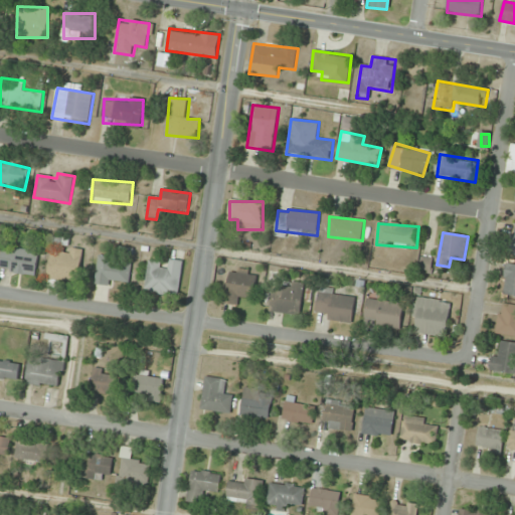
[(0,271),(36,276),(39,252),(3,247),(0,268),(0,271)]
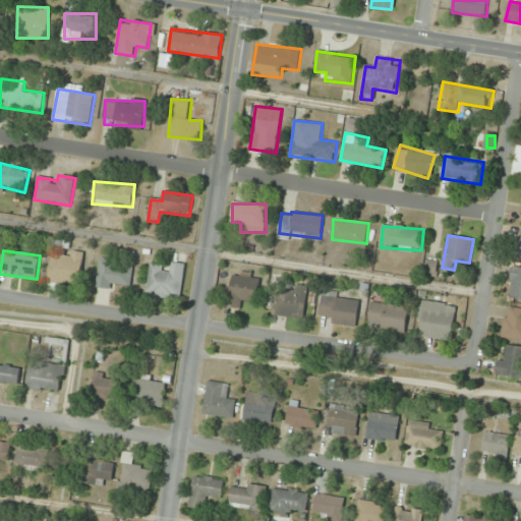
[(80,285),(83,255),(52,252),(49,282),(80,285)]
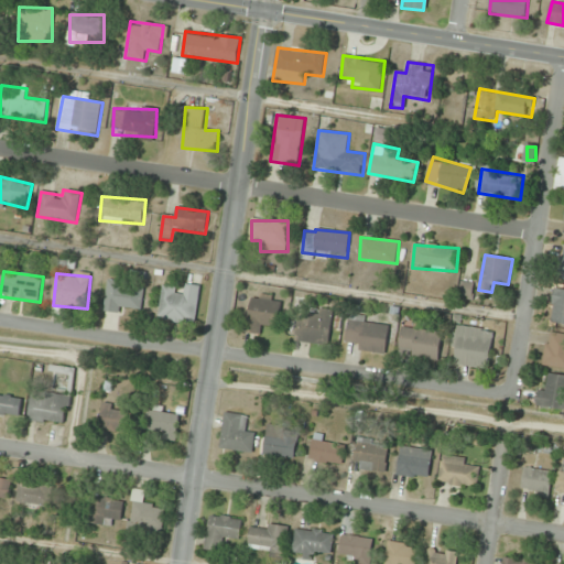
[(141,313),(143,285),(107,281),(105,310),(141,313)]
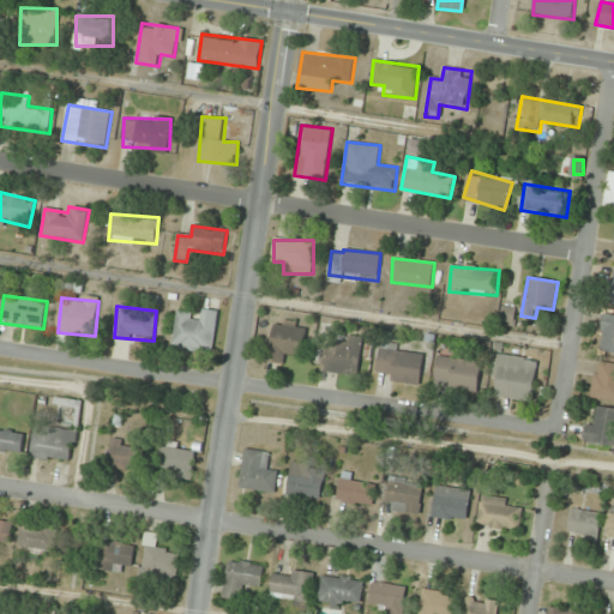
[(172,347),(212,354),(220,312),(196,308),(196,311),(178,308),(172,347)]
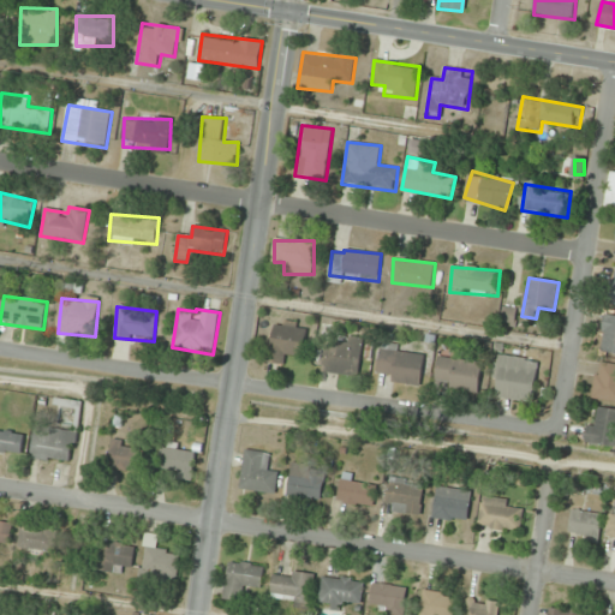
[(614,352),(614,315),(607,314),(599,350),(614,352)]
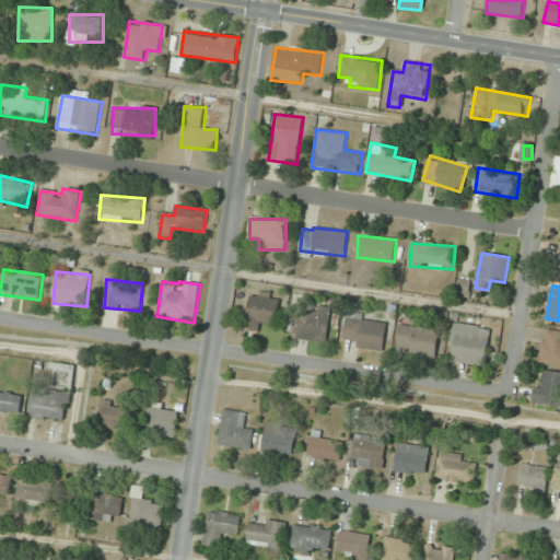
[(246,331),(260,333),(261,323),(277,325),(279,295),(251,292),(246,331)]
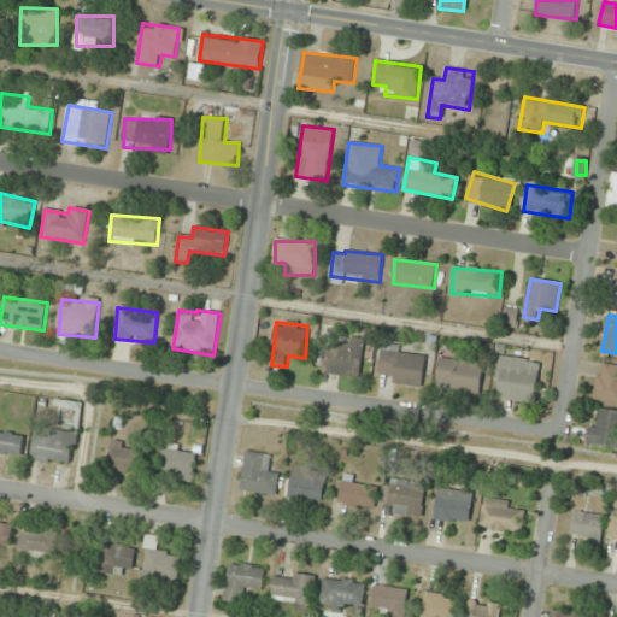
[(323,374),(359,378),(365,340),(345,338),(344,348),(327,347),(323,374)]
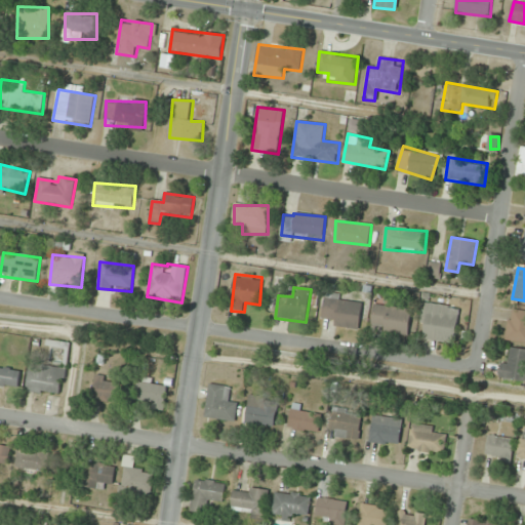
[(361,326),(361,299),(324,298),(323,324),(361,326)]
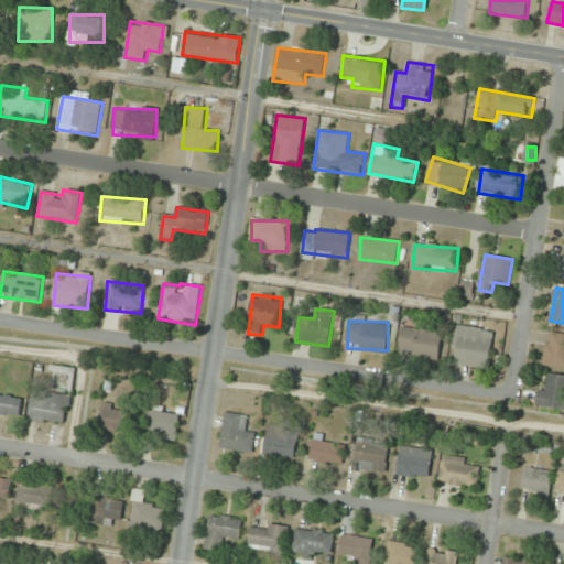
[(495,331),(457,325),(452,365),(489,369),(495,331)]
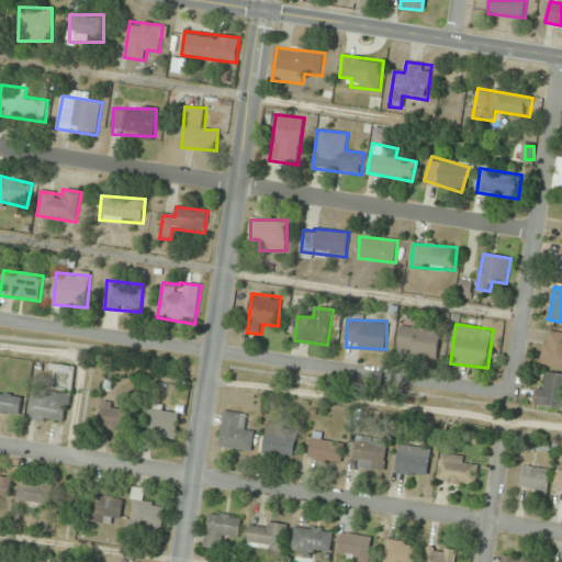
[(437,359),(441,332),(401,326),(397,353),(437,359)]
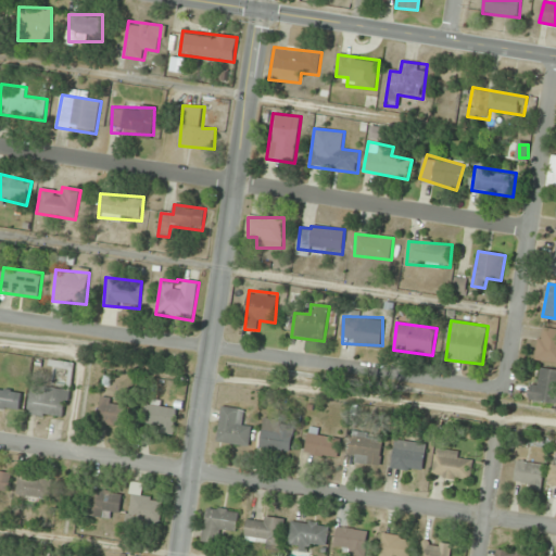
[(535,361),(555,363),(555,329),(541,327),(535,361)]
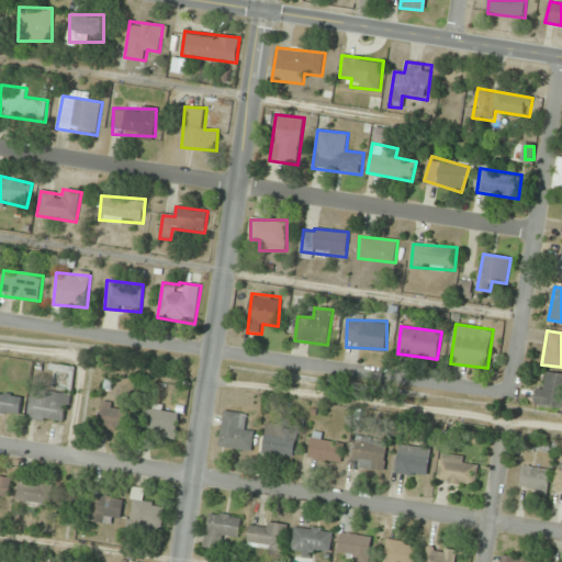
[(561,407),(561,373),(547,373),(547,385),(537,385),(536,407),(561,407)]
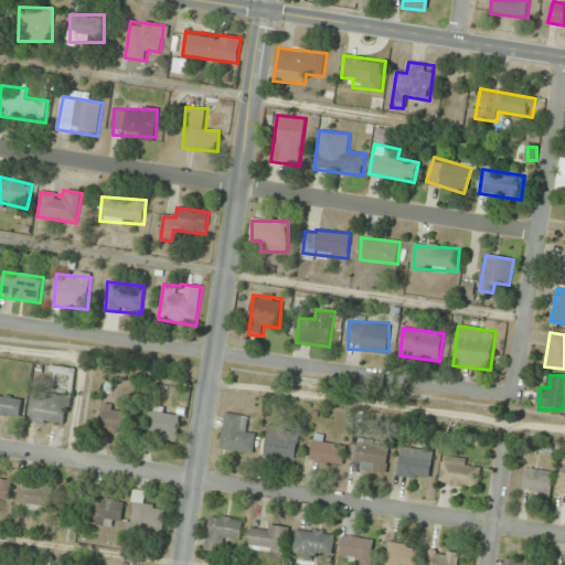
[(71,396),(33,391),(29,419),(67,425),(71,396)]
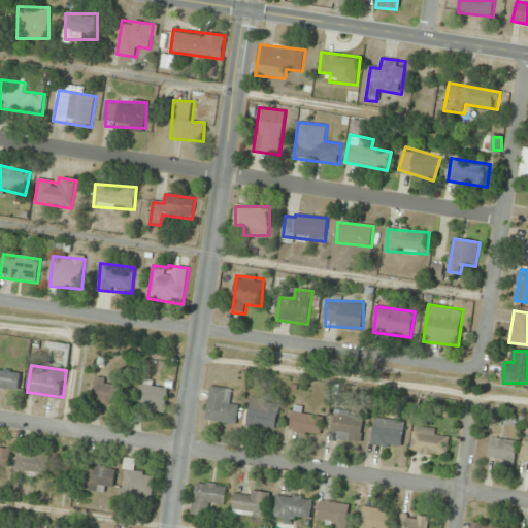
[(0,388),(19,392),(22,373),(0,369),(0,388)]
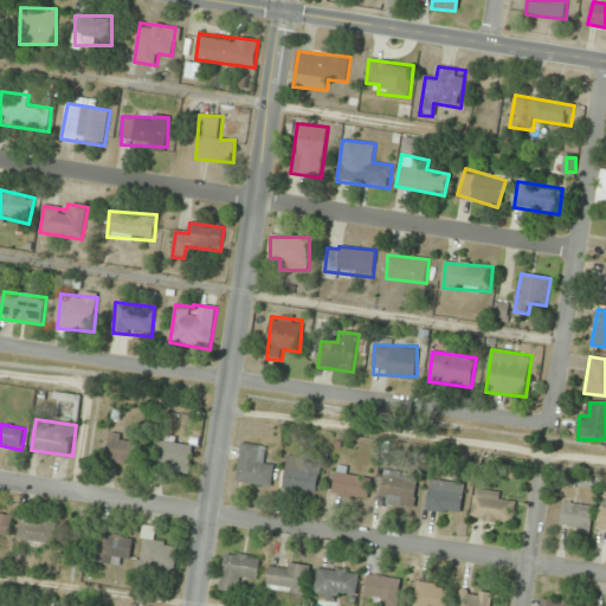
[(134,463),(134,437),(109,437),(109,463),(134,463)]
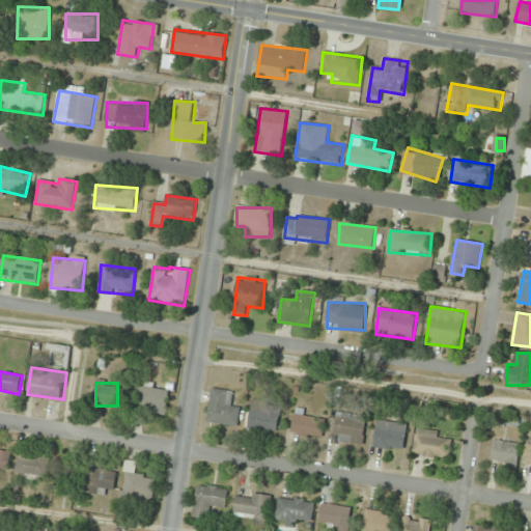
[(167,414),(169,390),(139,387),(137,411),(167,414)]
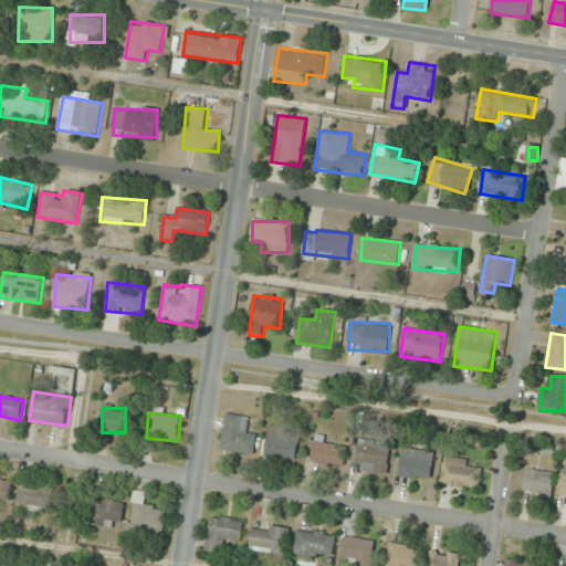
[(222,451),(254,454),(257,431),(247,430),(249,417),(226,415),(222,451)]
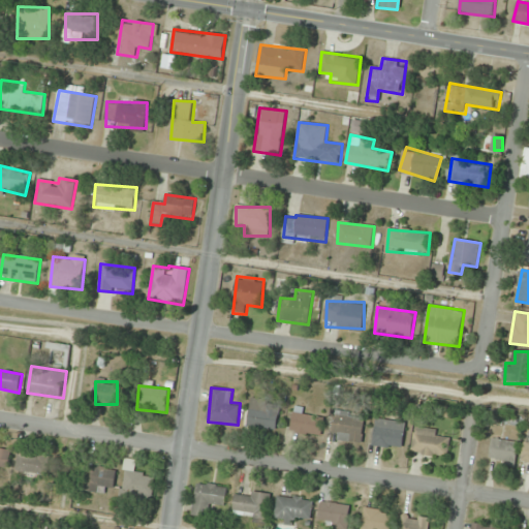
[(280,404),(251,399),(247,425),(276,430),(280,404)]
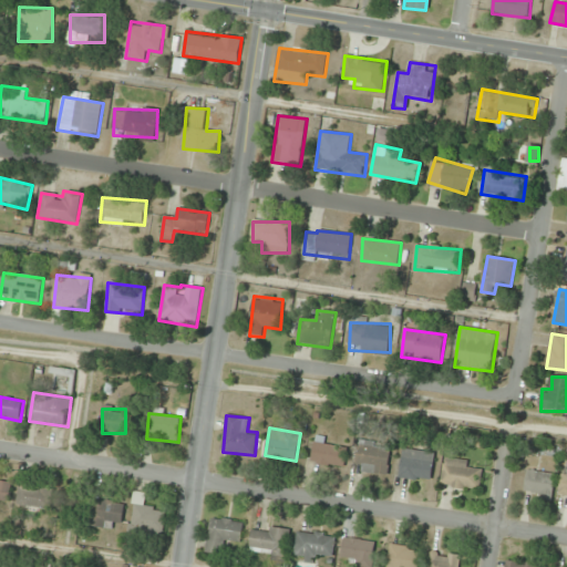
[(311,461),(343,468),(349,445),(317,439),(311,461)]
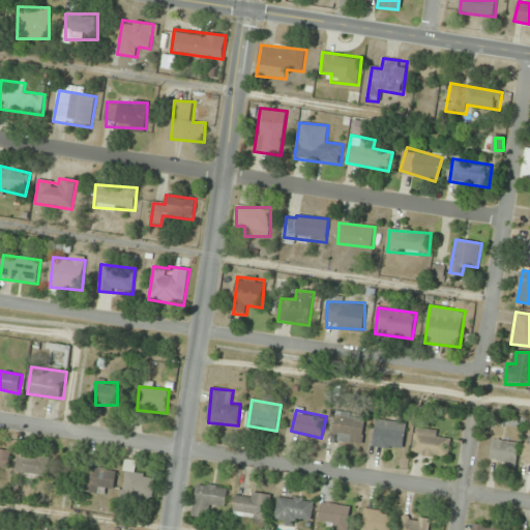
[(331,440),(361,445),(366,416),(336,411),(331,440)]
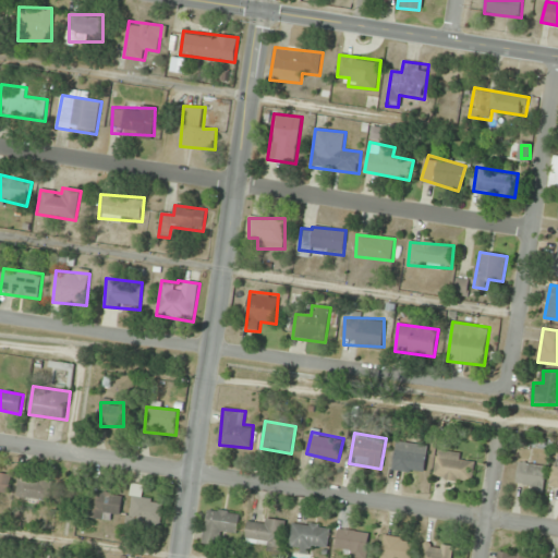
[(393,471),(425,474),(427,446),(397,443),(393,471)]
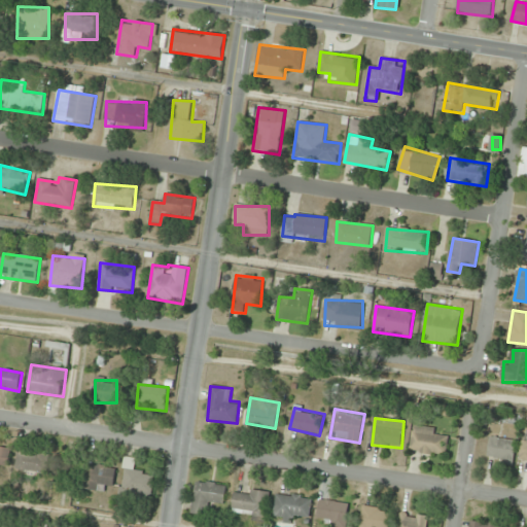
[(449,432),(413,427),(410,452),(446,457),(449,432)]
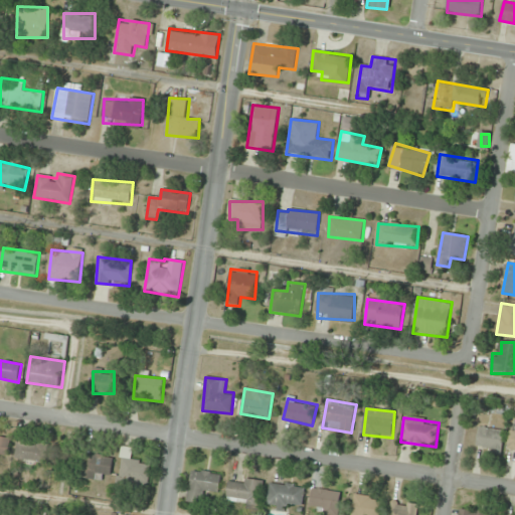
[(476,452),(502,455),(505,431),(479,427),(476,452)]
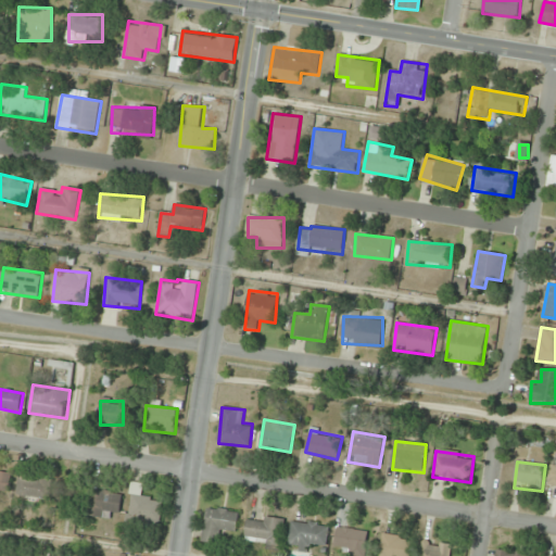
[(12,474),(0,470),(0,491),(9,492),(12,474)]
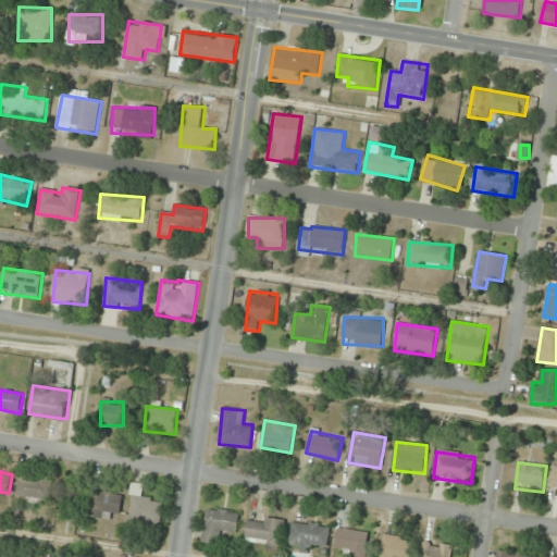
[(51,481),(20,477),(17,497),(49,500),(51,481)]
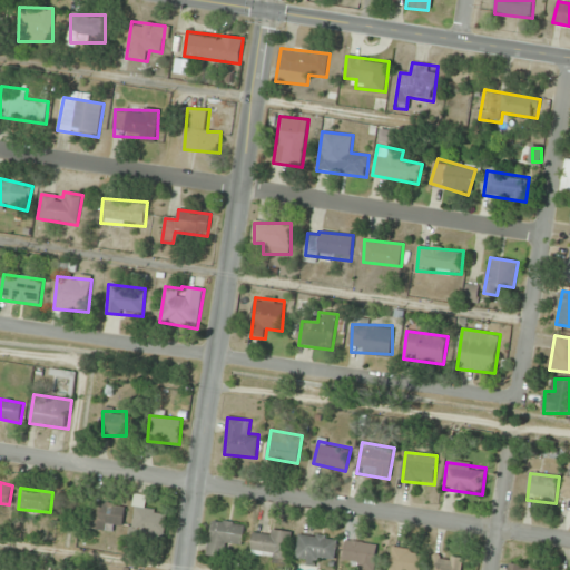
[(123,504),(91,504),(91,530),(123,530),(123,504)]
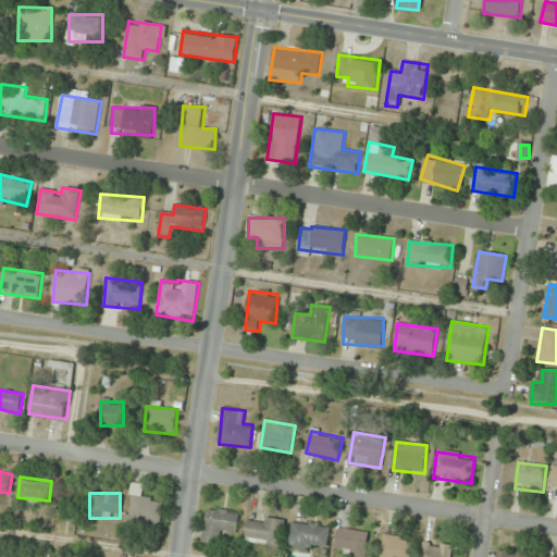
[(160,528),(164,500),(133,495),(127,522),(160,528)]
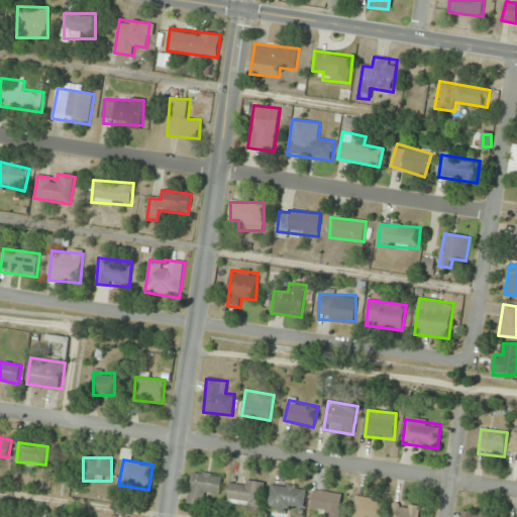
[(204,494),(219,497),(223,477),(194,472),(189,502),(202,504),(204,494)]
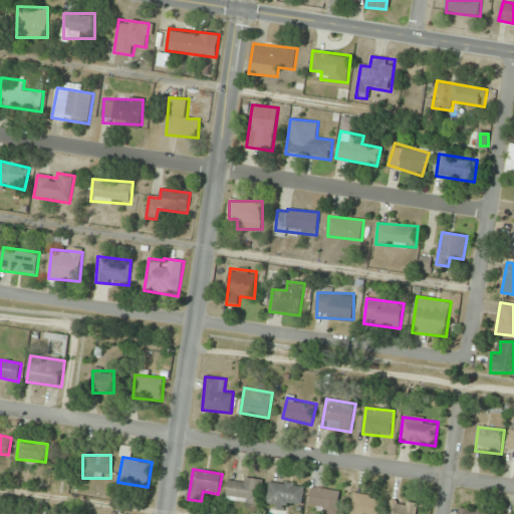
[(227,502),(260,506),(263,480),(230,476),(227,502)]
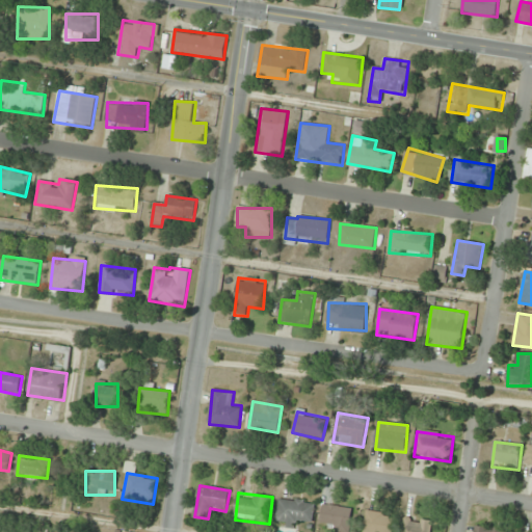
[(299,529),(300,521),(313,522),(316,503),(280,498),(275,526),(299,529)]
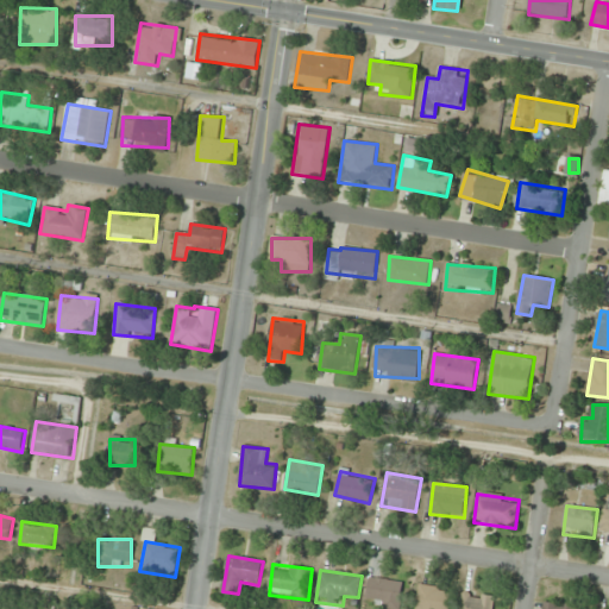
[(397,608),(399,608),(403,582),(370,577),(366,604),(397,608)]
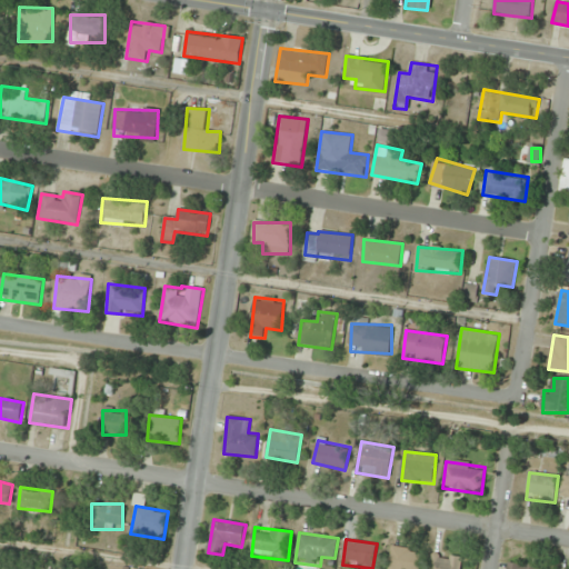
[(389,568),(419,568),(421,549),(391,547),(389,568)]
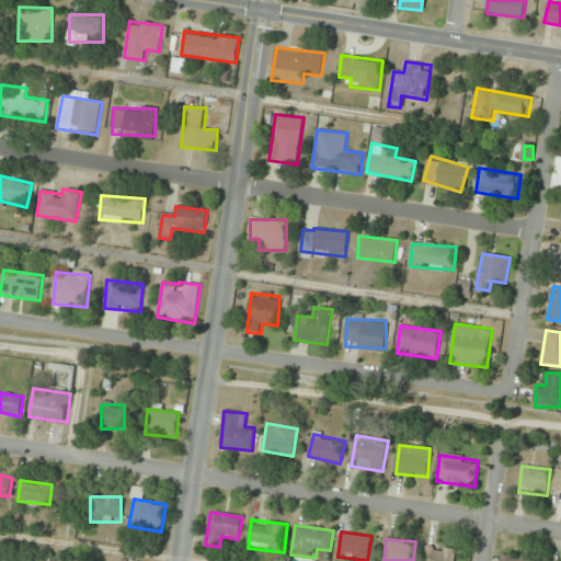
[(455,560),(457,550),(426,545),(423,560),(455,560)]
